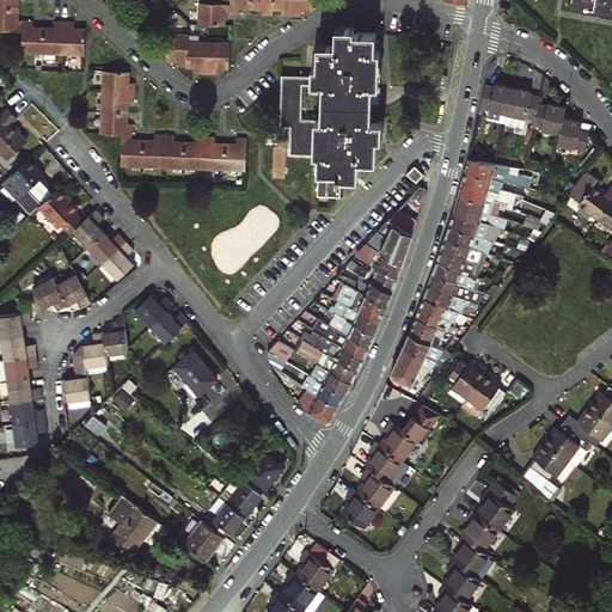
[(25,56),(90,60),(90,37),(79,36),(79,30),(60,29),(59,36),(36,35),(36,29),(19,28),(20,5),(26,5),(26,0),(0,0),(0,36),(25,38),(25,56)]
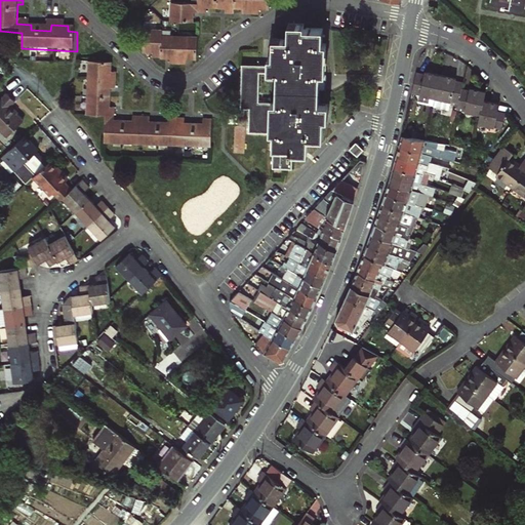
[(172,21),(193,22),(194,12),(207,12),(207,7),(226,7),(226,12),(234,13),(234,8),(243,8),(243,13),(253,13),(259,13),(259,8),(269,8),(269,0),(199,0),(199,3),(172,3),(172,21)]
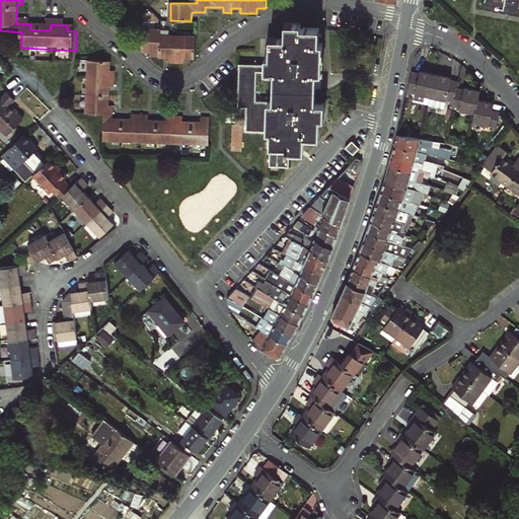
[(518,0),(484,0),(485,2),(518,10),(518,7),(518,0)]
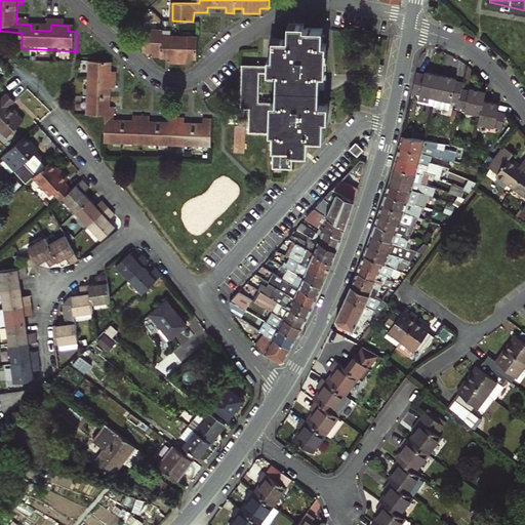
[(308,138),(323,139),(323,120),(328,120),(328,105),(320,105),(309,105),(310,89),(314,89),(315,75),(321,76),(325,76),(326,45),(322,45),(323,30),(305,29),(305,26),(289,25),(288,40),(274,39),(273,57),(268,57),(267,66),(256,65),(241,65),(241,70),(240,108),(249,109),(248,132),(273,132),(272,168),(291,169),(292,153),(307,154),(308,138)]
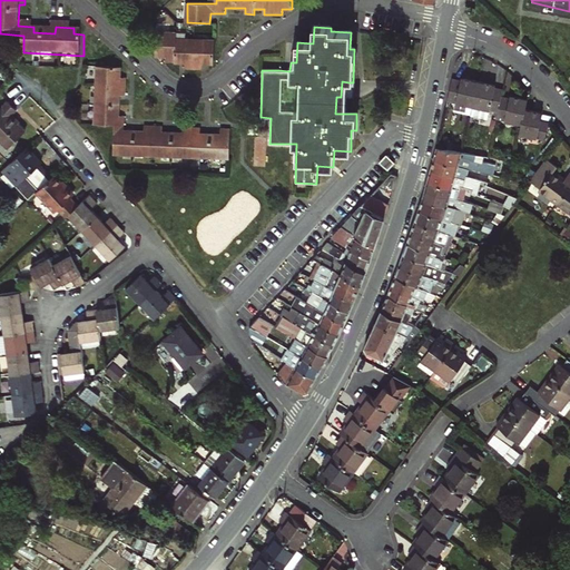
[(214,41),(176,40),(176,33),(157,32),(156,56),(158,57),(167,57),(166,62),(185,64),(185,69),(203,69),(203,65),(213,65),(214,41)]
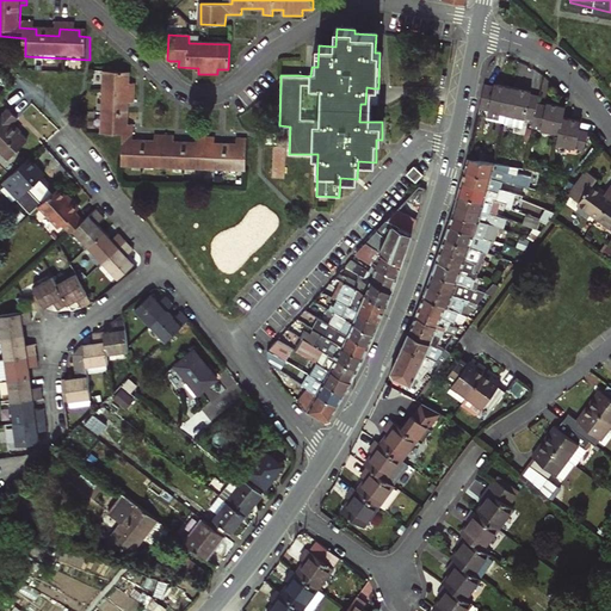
[(298,61),(289,61),(282,60),(282,67),(281,75),(298,75),(298,61)]
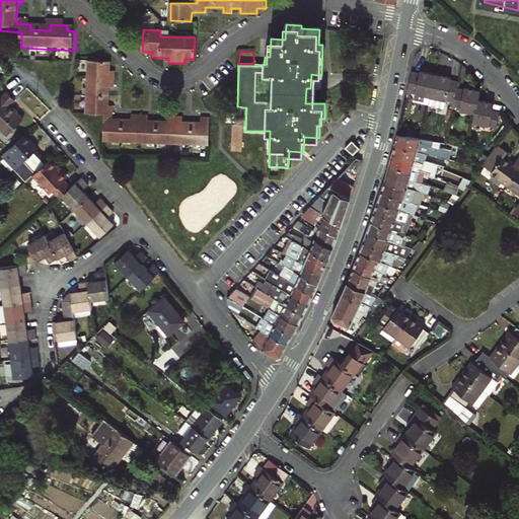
[(89,61),(88,113),(106,114),(105,140),(209,143),(210,117),(202,117),(202,122),(183,121),(183,116),(167,116),(167,121),(149,120),(149,115),(133,115),(133,120),(115,119),(116,105),(109,105),(110,87),(116,87),(116,71),(110,71),(110,61),(89,61)]
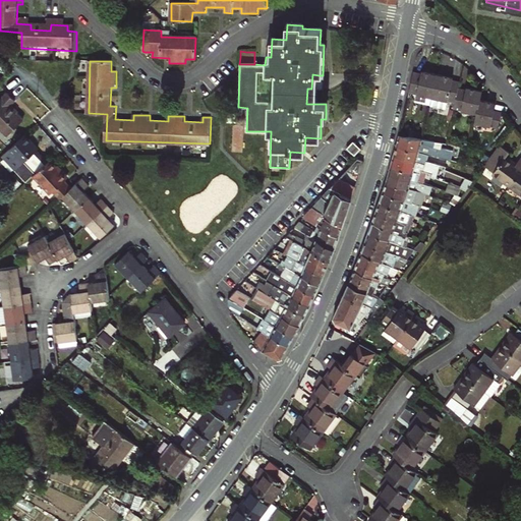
[(413,71),(409,92),(431,97),(437,73),(421,70),(421,72),(413,71)]
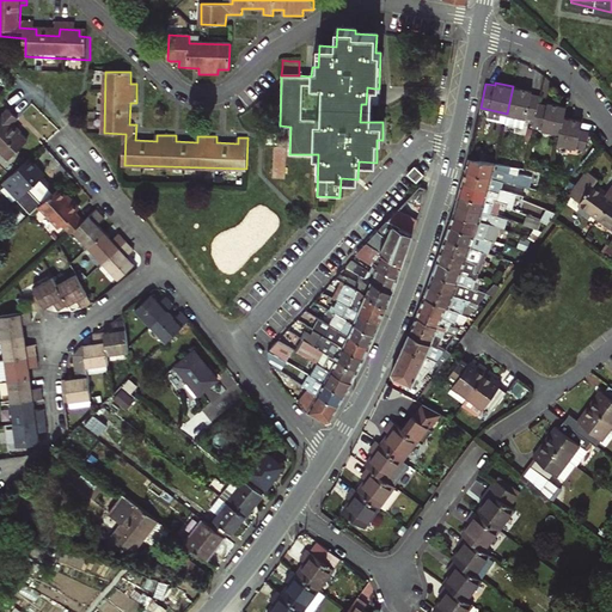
[(531,90),(513,86),(507,114),(534,120),(538,102),(539,95),(530,93),(531,90)]
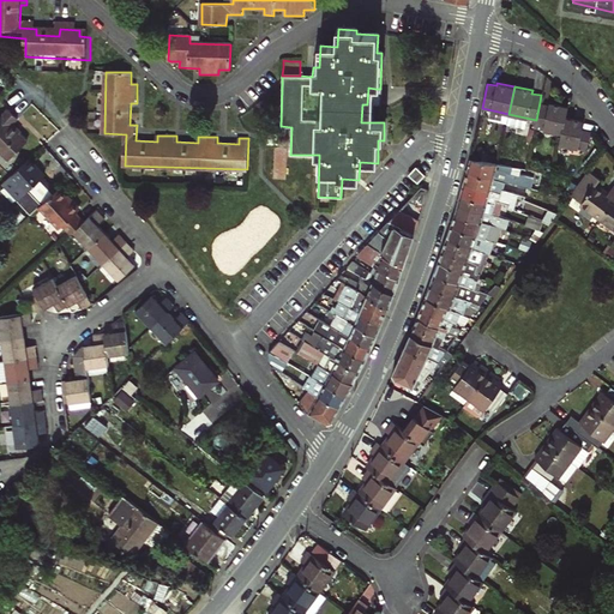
[(374,122),(375,89),(368,88),(367,104),(362,104),(361,122),(374,122)]
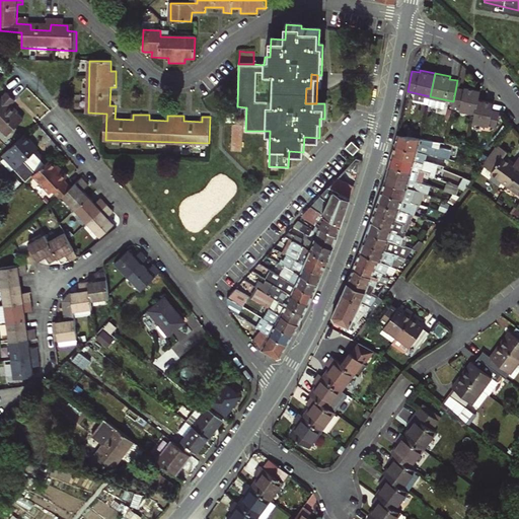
[(462,88),(456,86),(453,101),(451,108),(473,114),(477,98),(479,89),(463,86),(462,88)]
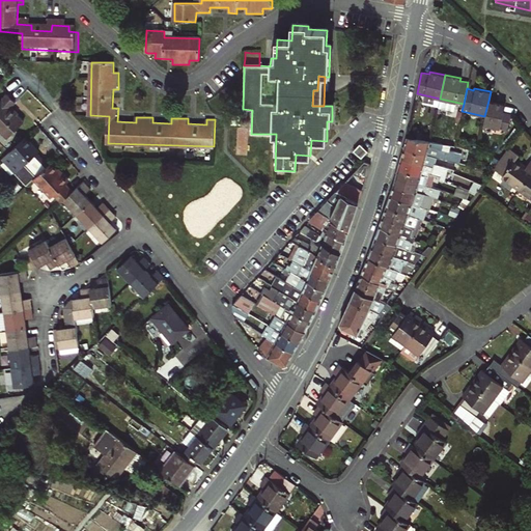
[(26,118),(19,112),(11,105),(14,104),(17,100),(8,91),(0,100),(0,126),(11,136),(26,118)]
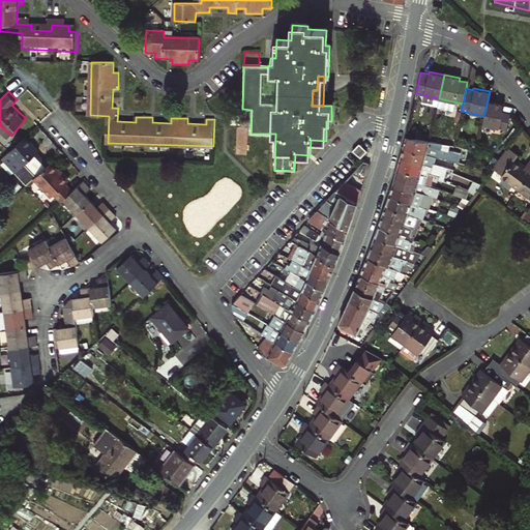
[(488,100),(483,116),(481,124),(505,129),(508,113),(500,111),(502,104),(488,100)]
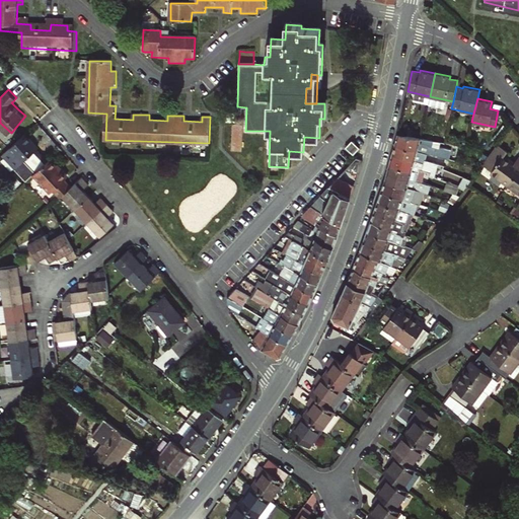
[(20,107),(13,101),(11,102),(18,109),(20,107)]
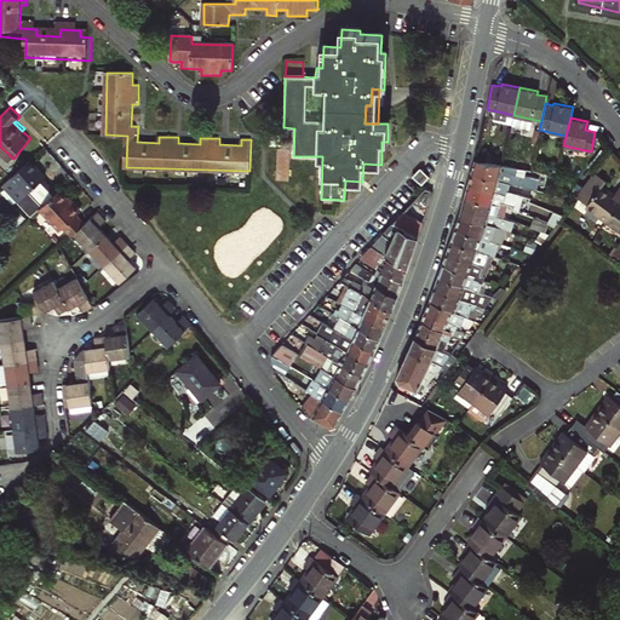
[(28,190),(42,206),(62,188),(33,156),(13,174),(5,183),(19,199),(28,190)]
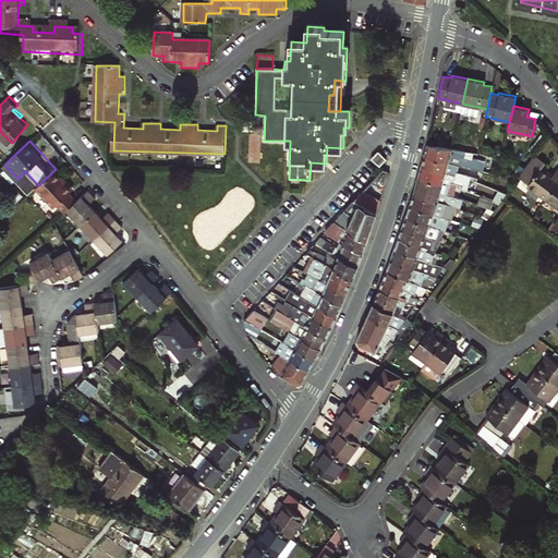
[(465,150),(453,148),(427,144),(425,155),(455,164),(456,158),(457,156),(463,158),(465,150)]
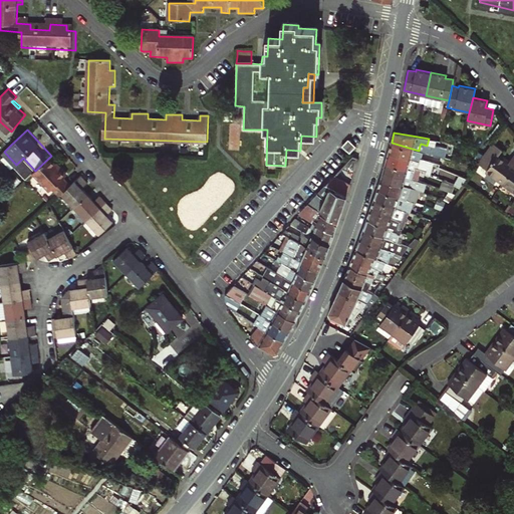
[(486,154),(495,161),(494,162),(509,175),(513,168),(513,150),(507,145),(511,141),(502,134),(486,154)]
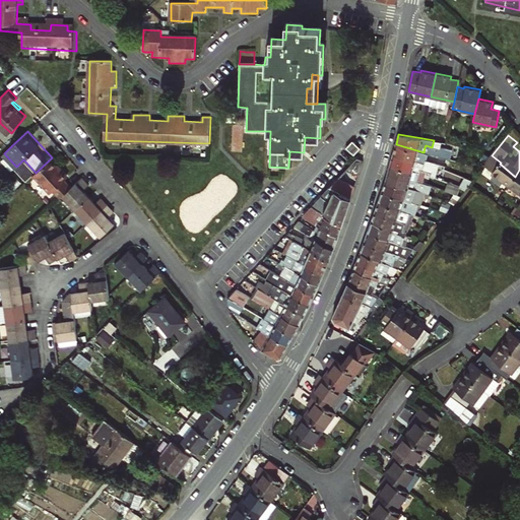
[(352,140),(346,147),(354,154),(361,148),(352,140)]
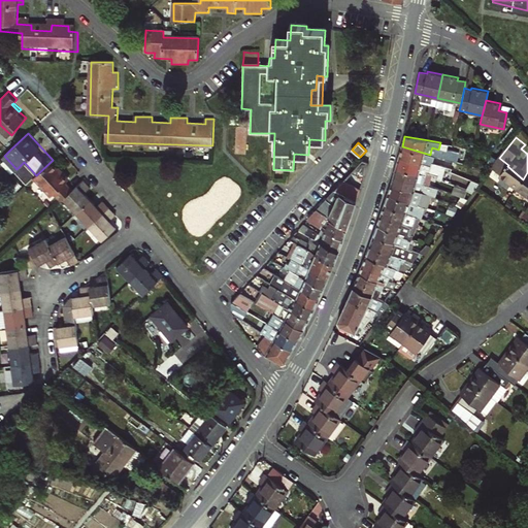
[(453,161),(430,155),(402,146),(399,157),(422,163),(423,160),(452,168),(454,162),(453,161)]
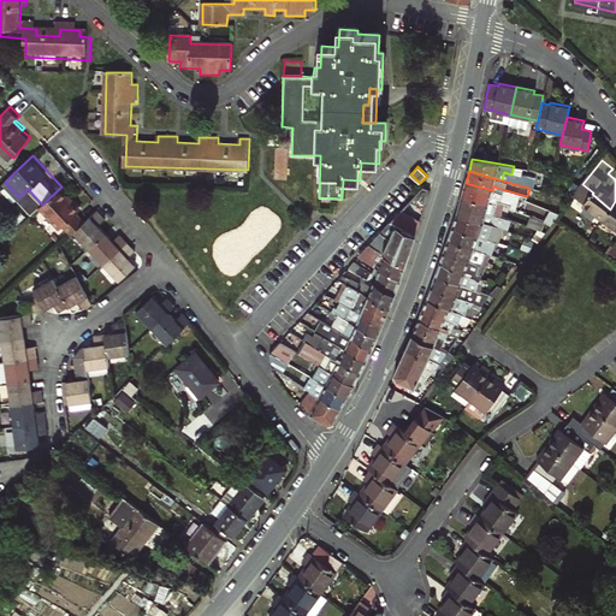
[(381,232),(410,252),(436,176),(436,175),(381,232)]
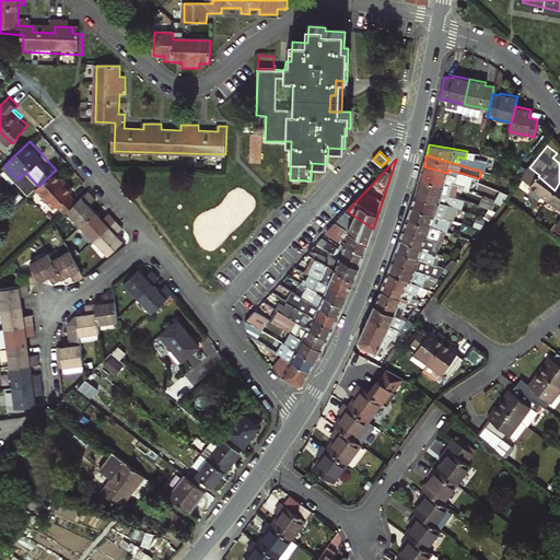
[(471,163),(457,159),(456,164),(480,171),(482,163),(473,160),(471,163)]
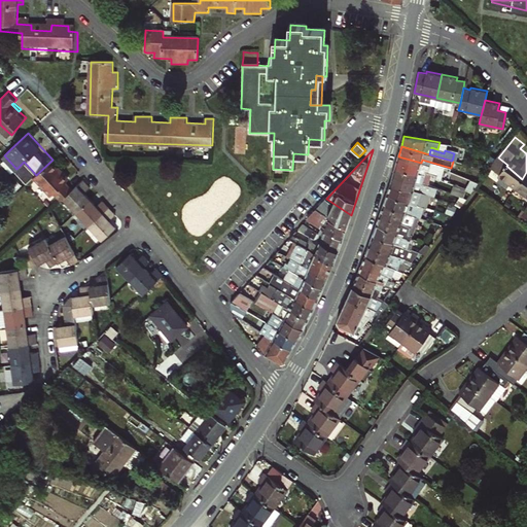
[(395,166),(424,174),(425,171),(426,170),(419,168),(421,163),(398,156),(395,166)]
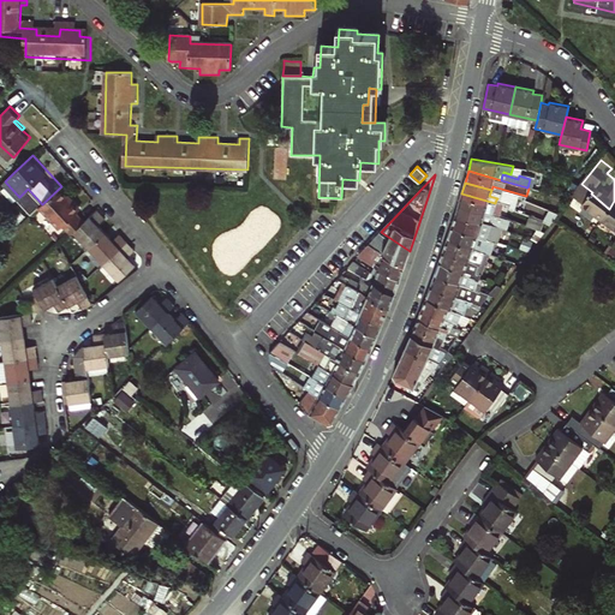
[(82,208),(61,186),(42,204),(57,219),(63,226),(66,224),(75,232),(87,220),(78,212),(82,208)]
